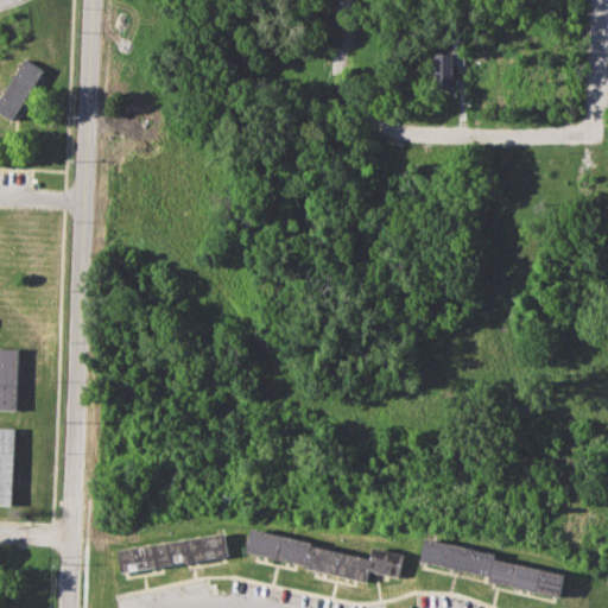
[(437,51),(453,51),(453,42),(462,42),(462,64),(454,64),(454,87),(437,88),(437,51)]
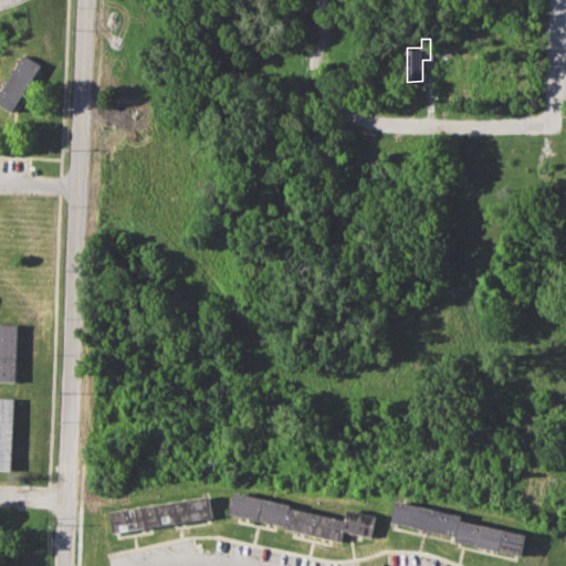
[(0,103),(0,90),(23,53),(41,64),(12,111),(0,103)]
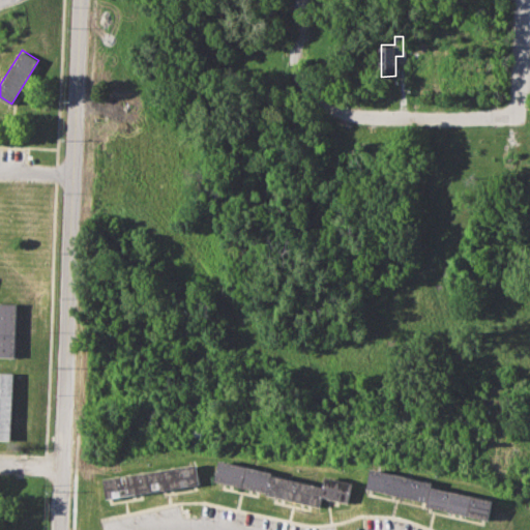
[(0,301),(16,302),(13,356),(0,355),(0,301)]
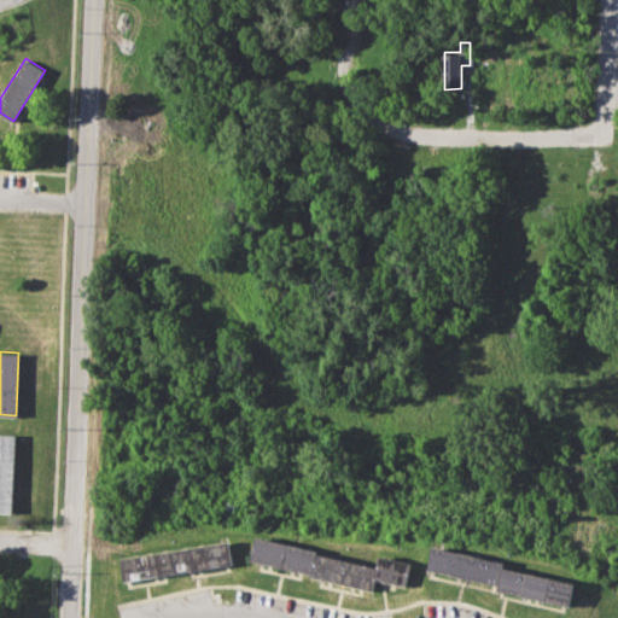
[(0,433),(16,435),(12,513),(0,512),(0,433)]
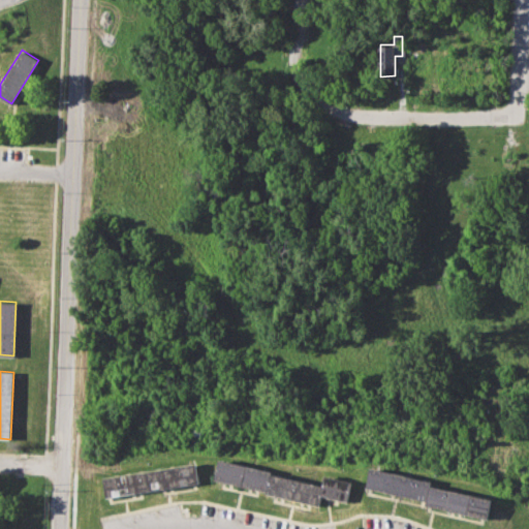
[(218,459),(273,470),(272,474),(322,486),(324,475),(351,480),(347,501),(321,496),(319,505),(265,494),(266,490),(214,478),(218,459)]
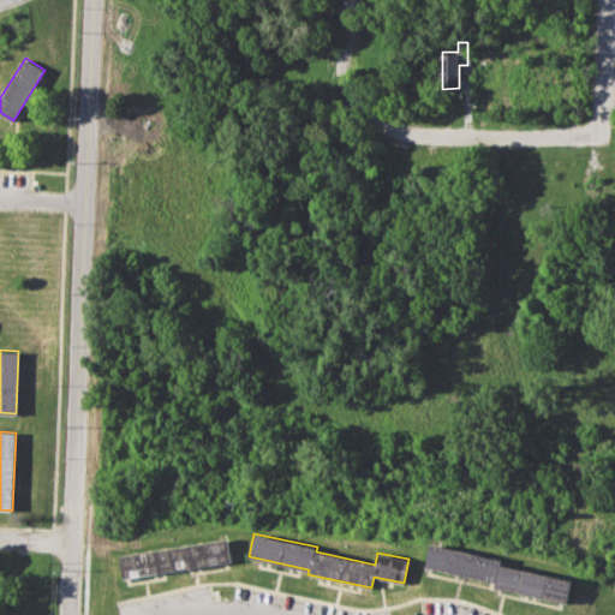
[(119,555),(230,538),(233,561),(123,578),(119,555)]
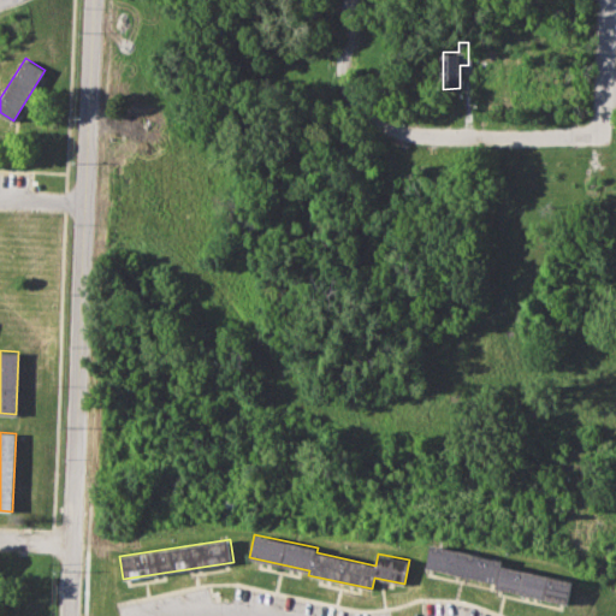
[(426,566),(431,543),(504,560),(503,564),(572,580),(567,603),(495,587),(496,582),(426,566)]
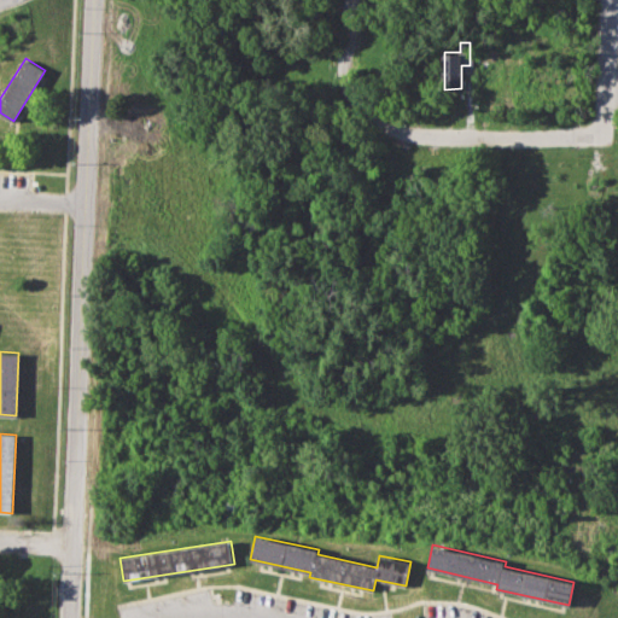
All buildings are outlined.
